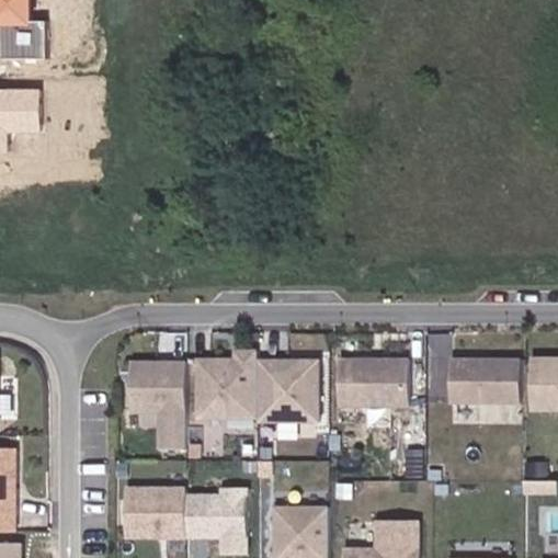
[(230,357),(196,356),(195,422),(318,423),(319,356),(230,355),(230,357)]
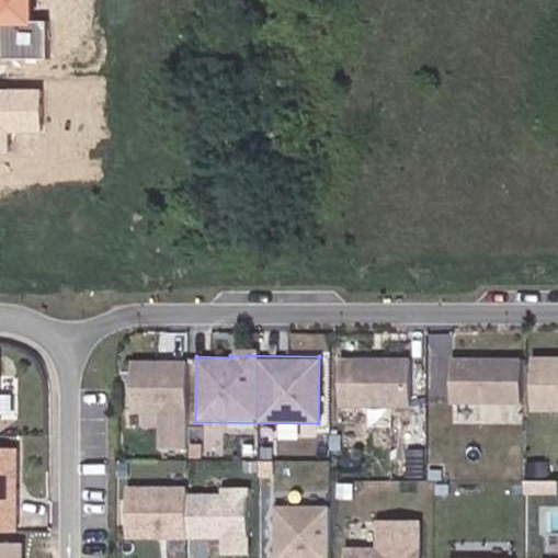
[(557,355),(527,355),(527,412),(557,412),(557,355)]
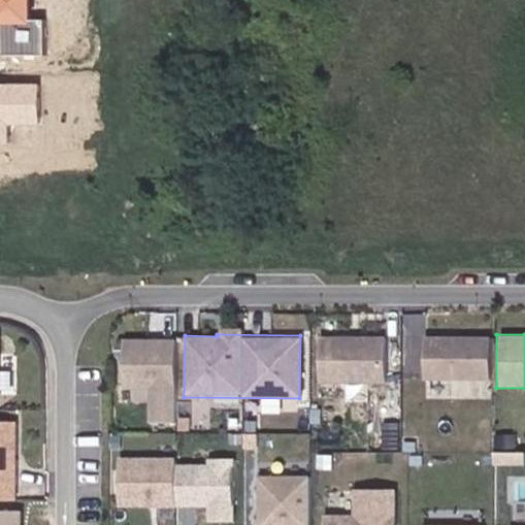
[(386,336),(320,335),(319,383),(385,384),(386,336)]
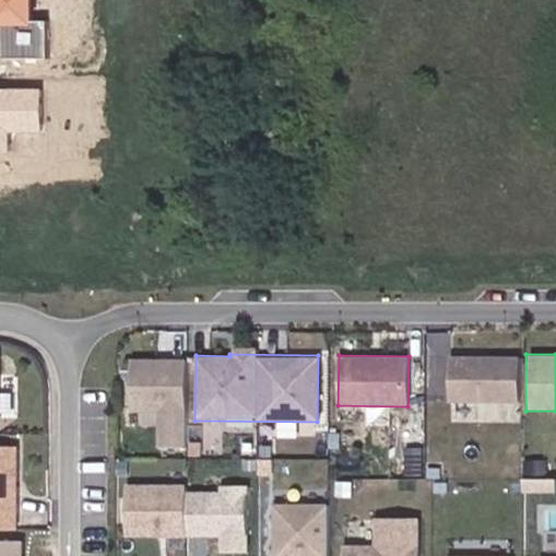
[(517,357),(447,356),(446,406),(516,407),(517,357)]
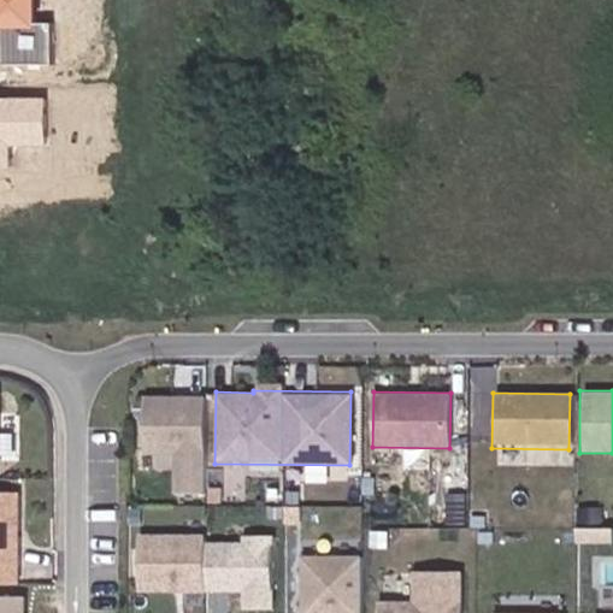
[(211,395),(139,395),(139,458),(172,458),(172,495),(212,495),(211,395)]
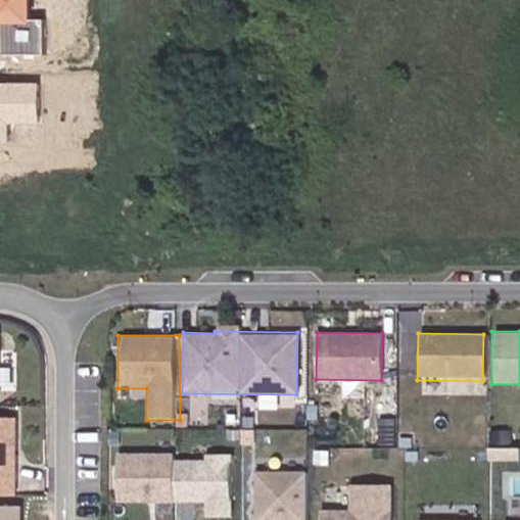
[(0,481),(11,482),(11,416),(0,416),(0,481)]
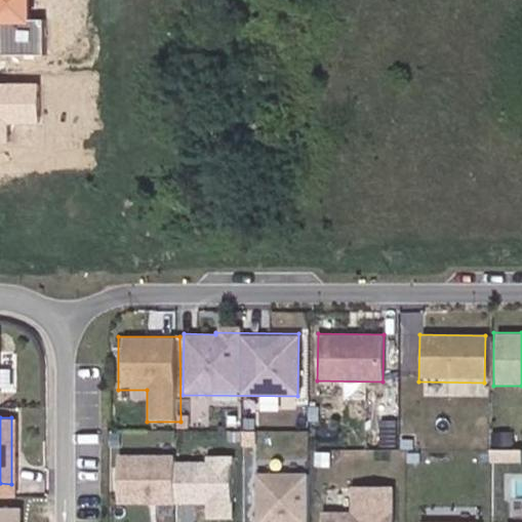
[(171,505),(204,506),(203,521),(231,521),(232,457),(204,456),(204,463),(172,463),(171,505)]
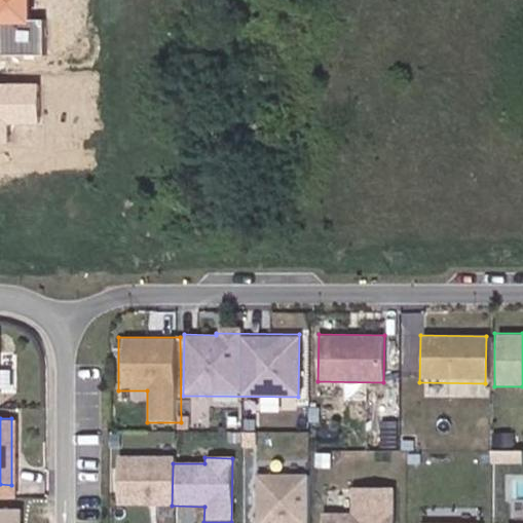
[(255,474),(253,522),(307,522),(308,476),(255,474)]
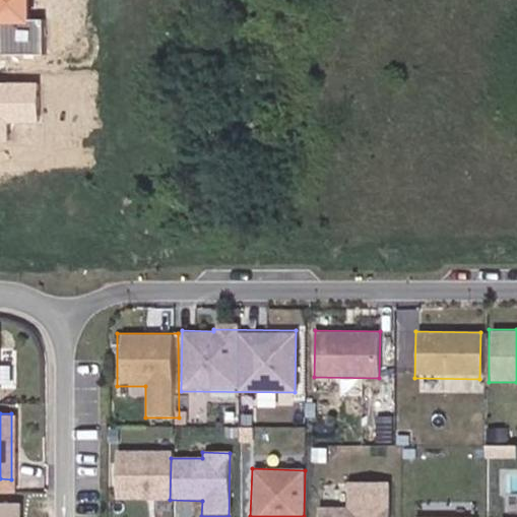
[(317,506),(316,516),(393,516),(396,483),(347,480),(346,508),(317,506)]
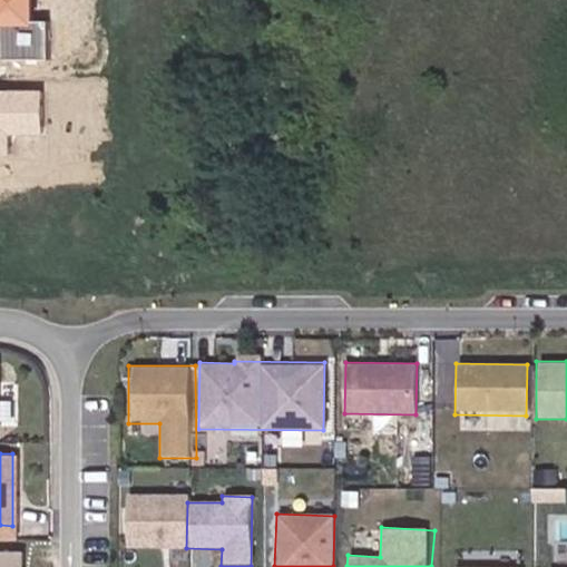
[(18,566),(18,550),(0,549),(0,566),(18,566)]
